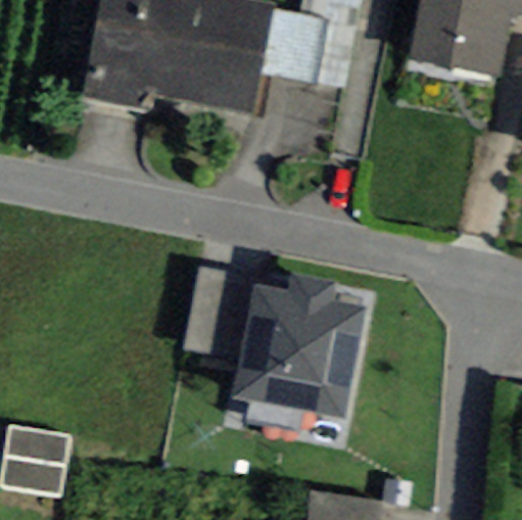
[(275,2),(263,0),(98,0),(80,98),(142,110),(146,91),(254,111),(262,71),(274,9),(275,2)]
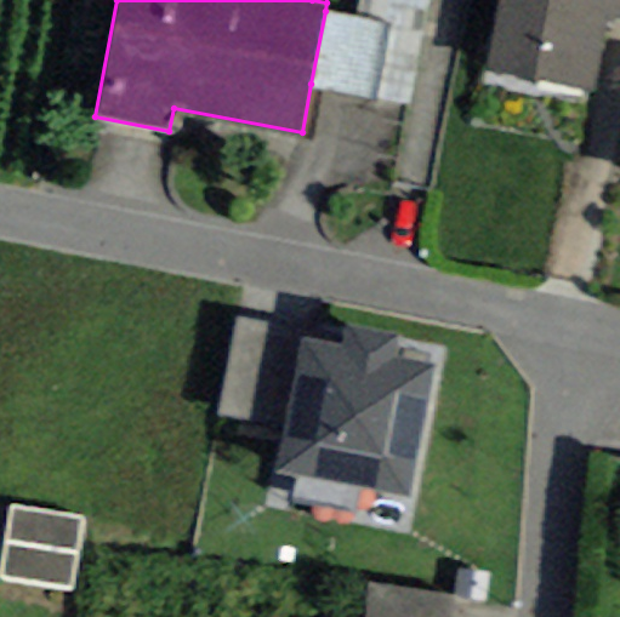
[(360,0),(358,17),(387,24),(373,96),(408,103),(430,3),(417,0),(360,0)]
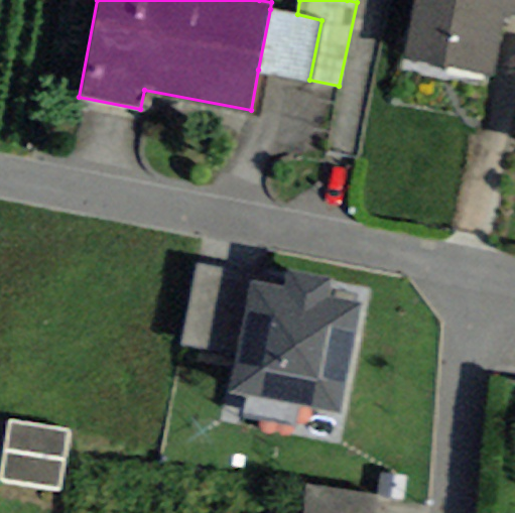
[(413,0),(403,57),(490,75),(502,13),(514,15),(514,0),(413,0)]
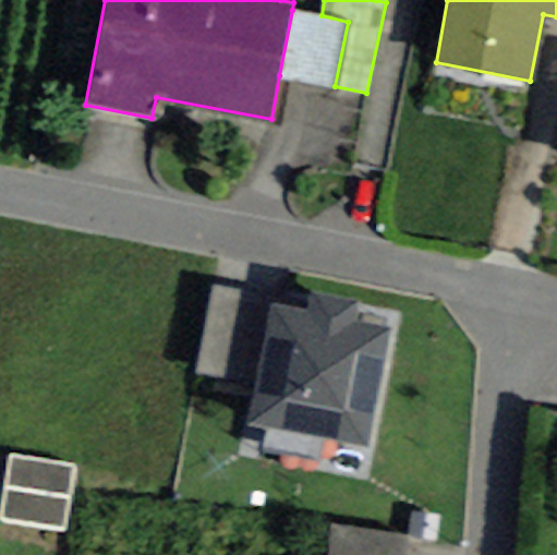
[(322,15),(292,10),(279,75),(335,86),(348,22),(322,15)]
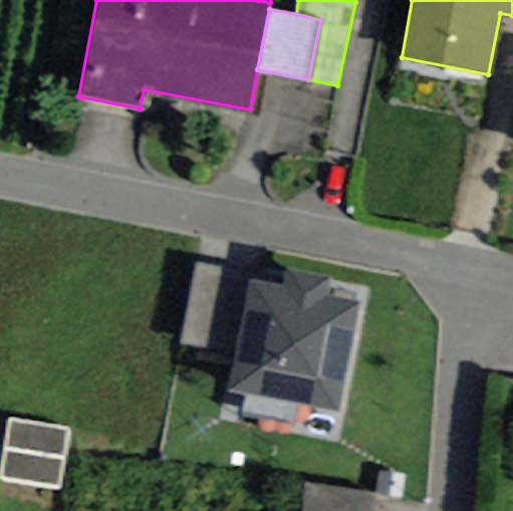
[(225,349),(241,270),(196,261),(180,340),(225,349)]
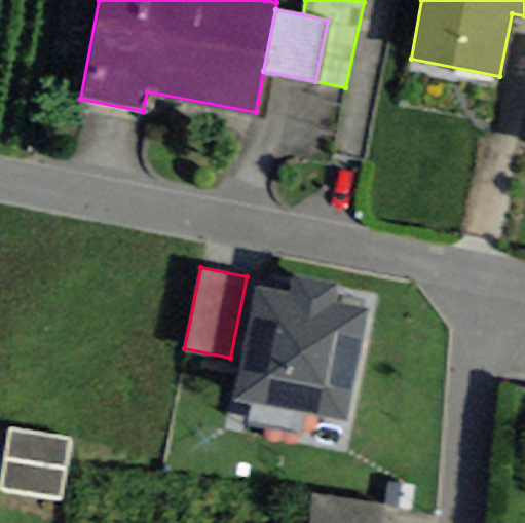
[(292,292),(256,284),(232,396),(348,420),(372,308),(336,300),(340,284),(296,274),(292,292)]
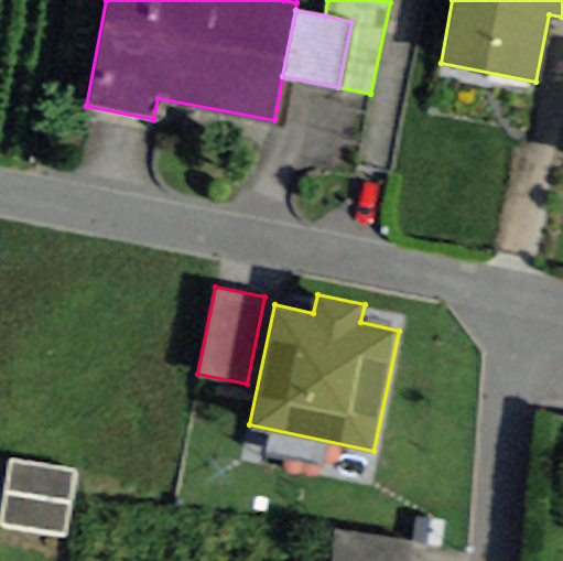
[(76,467),(9,457),(0,516),(0,522),(66,532),(76,467)]
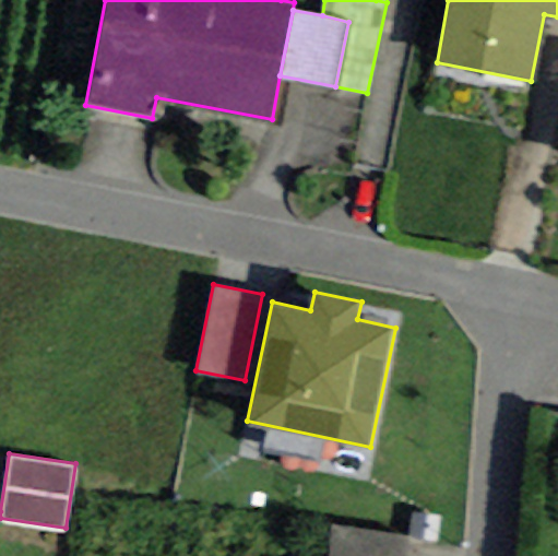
[(328,555),(407,555),(411,531),(331,523),(328,555)]
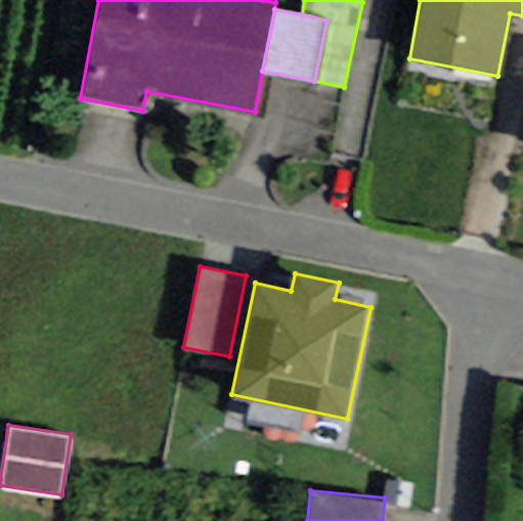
All buildings are outlined.
